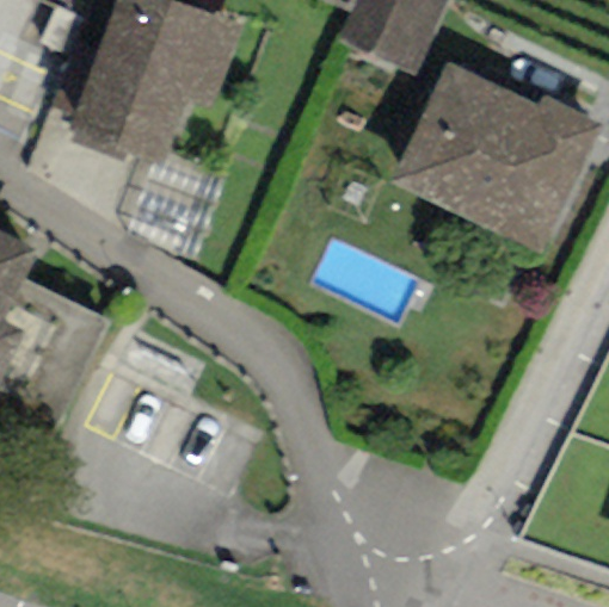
[(244,26),(176,0),(116,0),(66,131),(160,167),(185,100),(211,111),(244,26)]
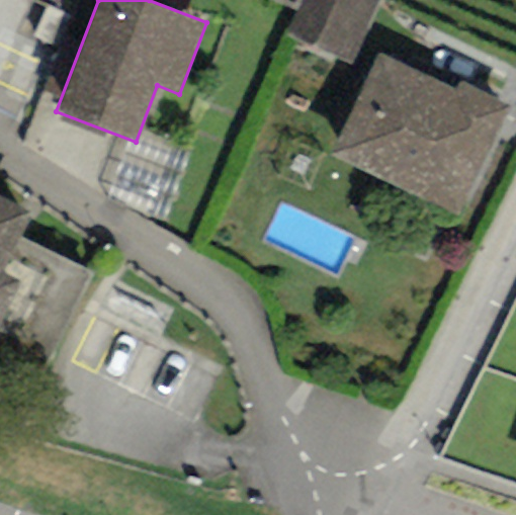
[(303,0),(288,32),(353,61),(379,0),(303,0)]
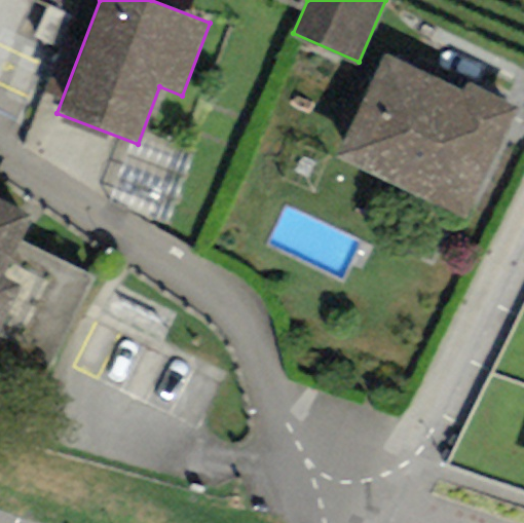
[(65,12),(47,4),(36,31),(53,39),(65,12)]
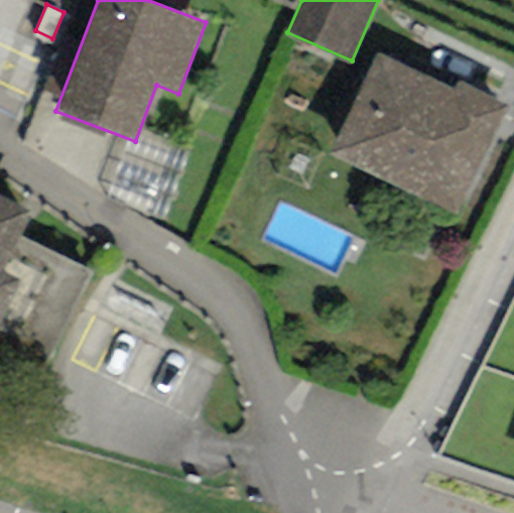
[(510,101),(459,78),(455,87),(378,52),(332,157),(459,214),(510,101)]
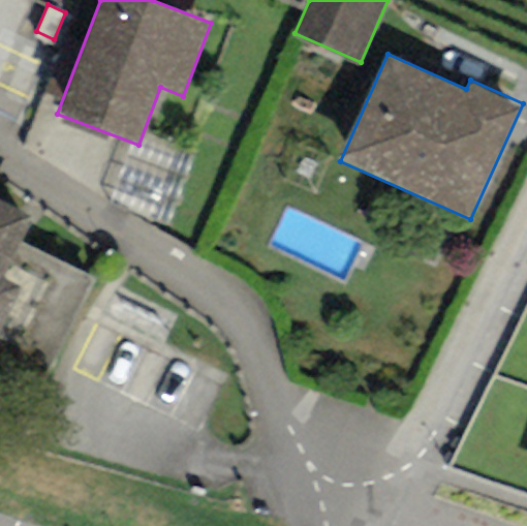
[(0,348),(47,373),(96,276),(24,239),(36,215),(0,196),(0,348)]
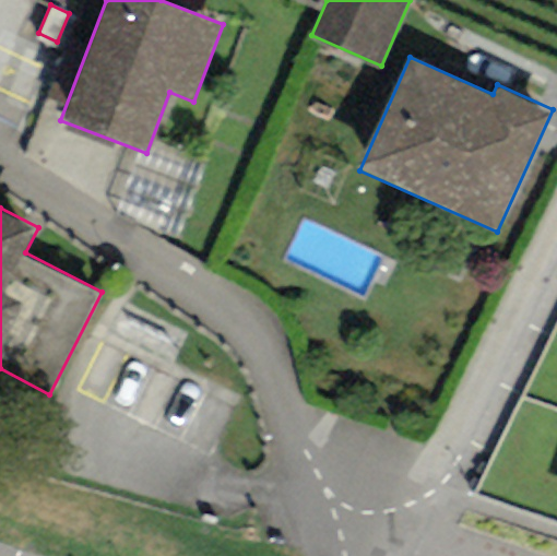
All buildings are outlined.
